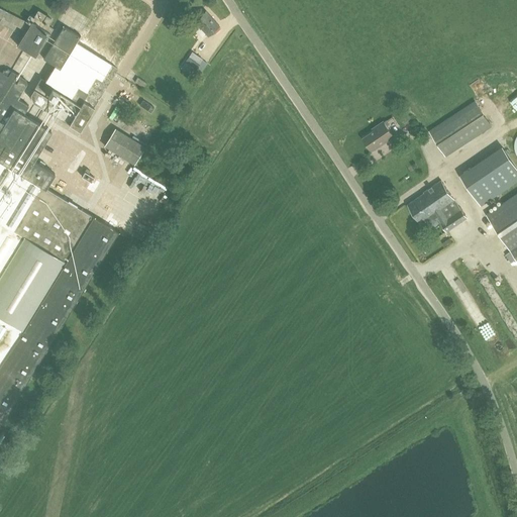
[(0,21),(14,28),(16,25),(23,28),(26,23),(22,21),(23,18),(0,6),(0,21)]
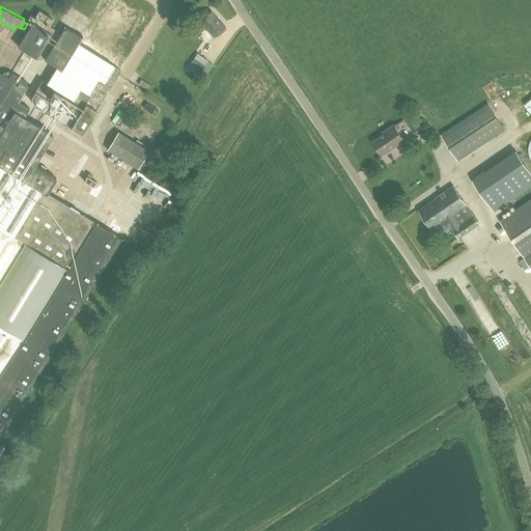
[(26,21),(31,24),(18,46),(36,57),(52,32),(55,28),(50,25),(54,19),(39,9),(34,18),(30,15),(26,21)]
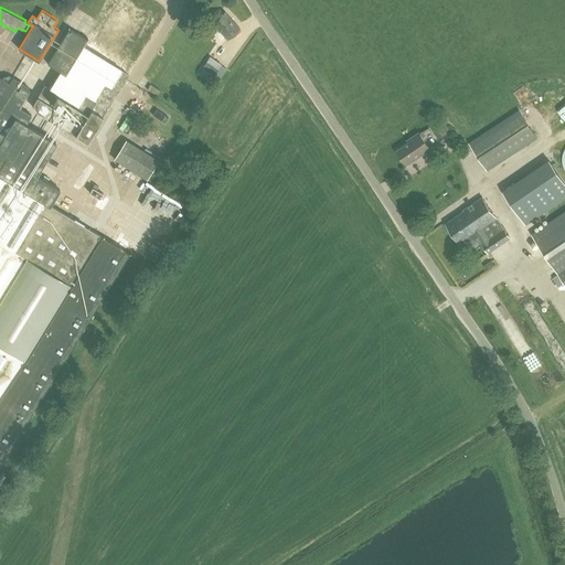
[(234,36),(241,30),(238,28),(240,28),(225,11),(213,22),(227,39),(233,34),(234,36)]
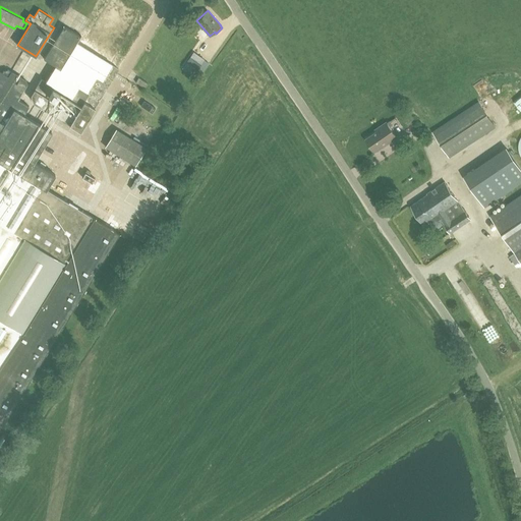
[(193,67),(197,70),(204,61),(205,59),(194,52),(186,62),(187,62),(193,67)]
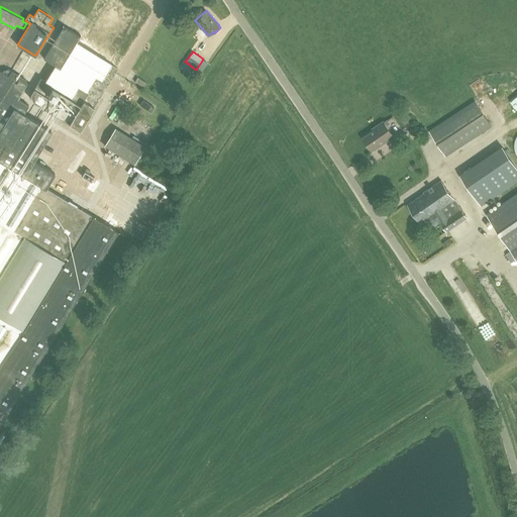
[(0,425),(118,231),(45,187),(55,173),(33,160),(52,130),(23,113),(29,105),(18,98),(27,83),(26,80),(11,71),(8,76),(0,70),(0,425)]
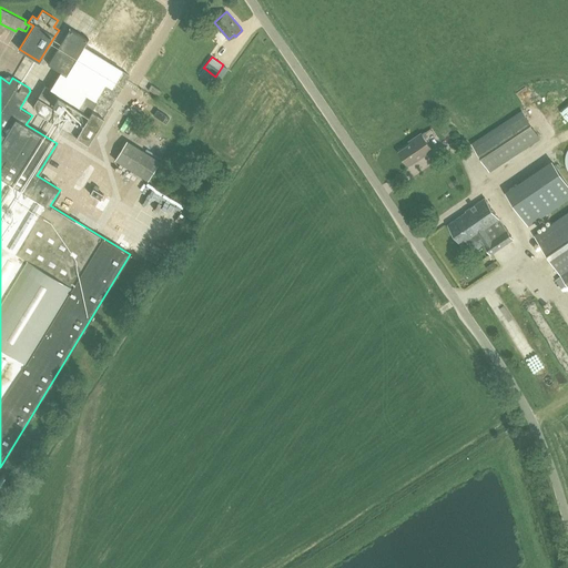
[(38,97),(34,102),(36,110),(53,122),(88,143),(103,118),(91,110),(90,113),(50,88),(44,84),(38,97)]
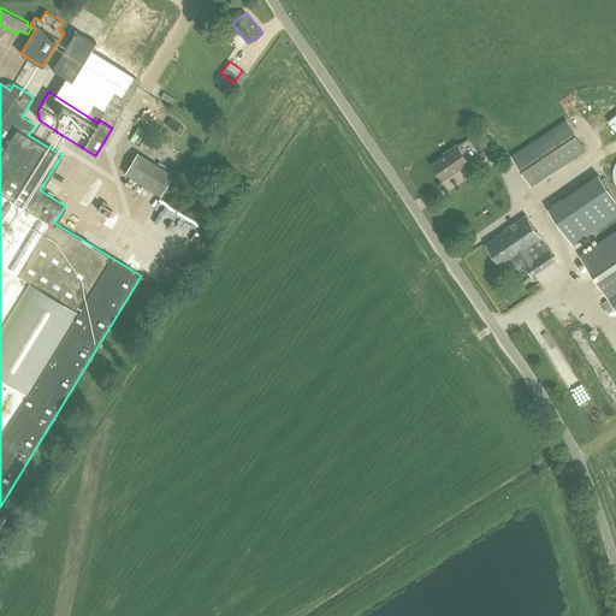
[(172,104),(175,99),(165,92),(161,98),(172,104)]
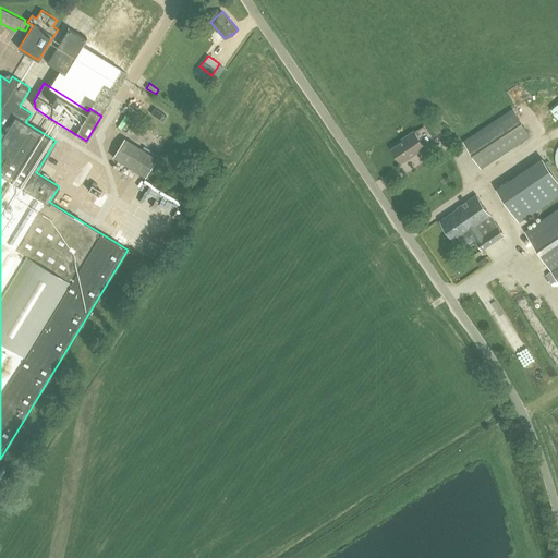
[(506,86),(510,101),(521,98),(516,83),(506,86)]
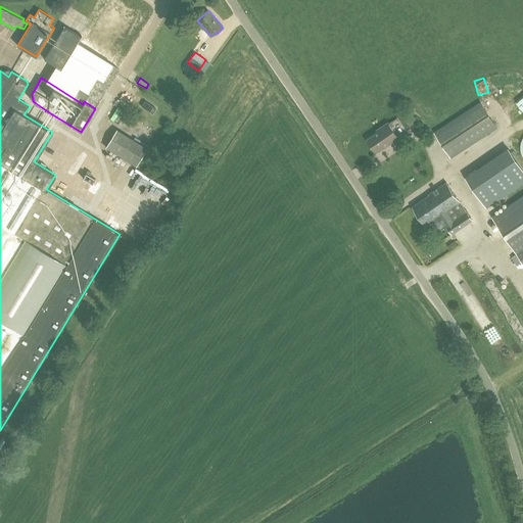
[(152,113),(156,108),(145,100),(141,106),(152,113)]
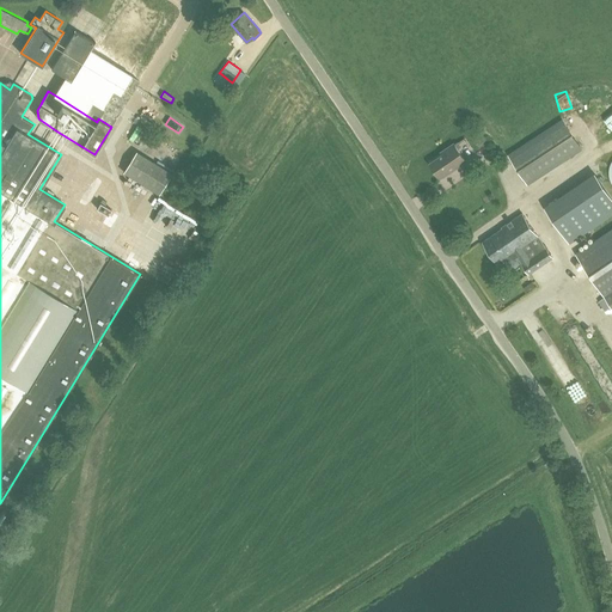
[(562,120),(508,155),(527,184),(581,150),(562,120)]
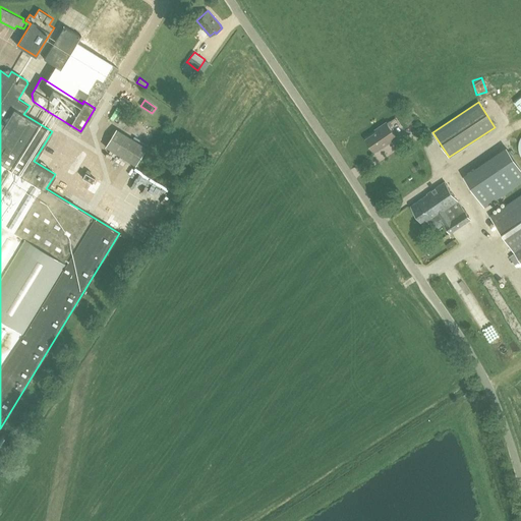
[(108,114),(114,118),(120,107),(114,104),(108,114)]
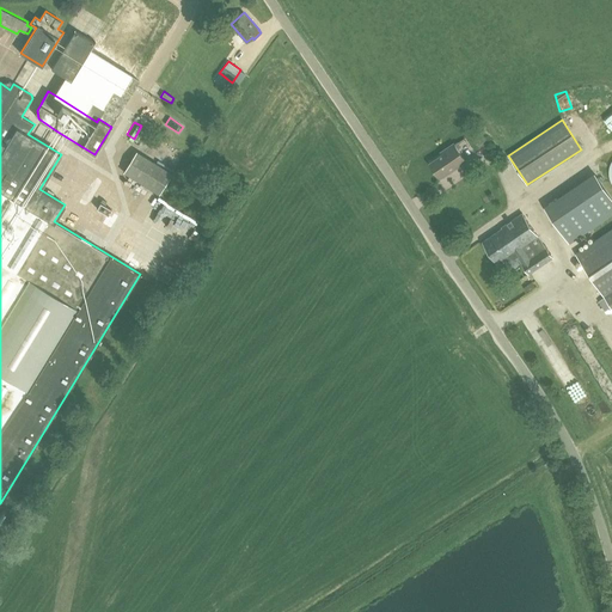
[(153,142),(141,134),(136,141),(148,150),(153,142)]
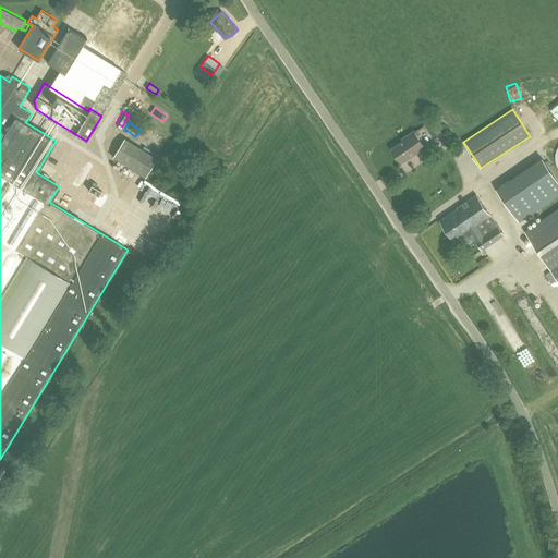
[(402,162),(425,147),(414,131),(402,140),(403,142),(392,148),(402,162)]
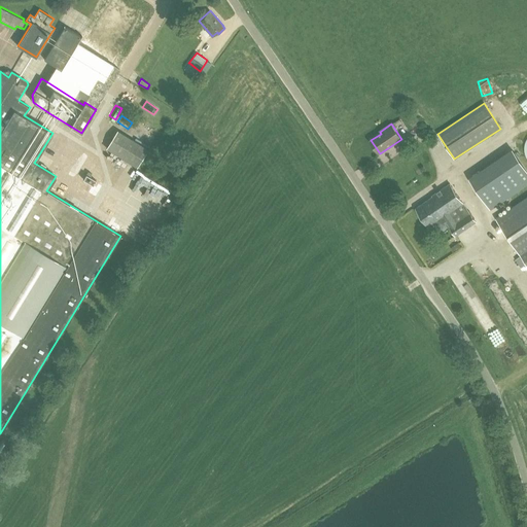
[(148,149),(117,130),(106,148),(137,168),(148,149)]
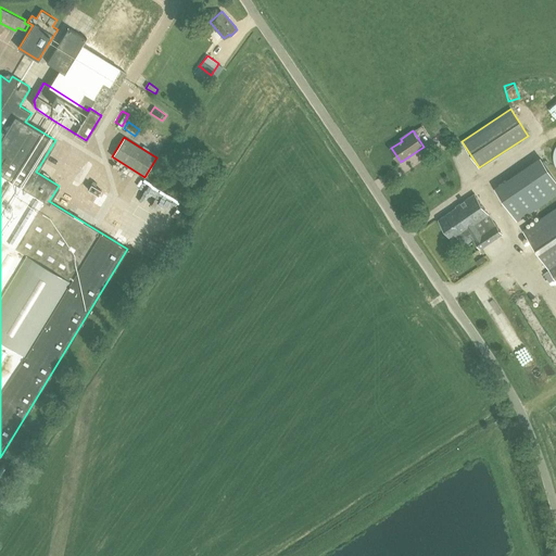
[(532,181),(517,160),(488,180),(503,202),(532,181)]
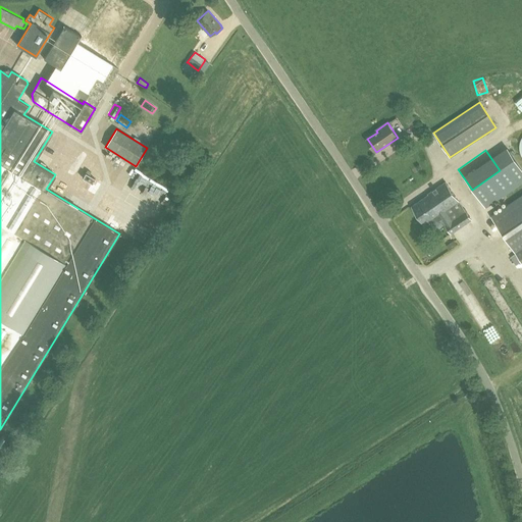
[(521,174),(515,163),(479,188),(490,205),(521,183),(521,174)]
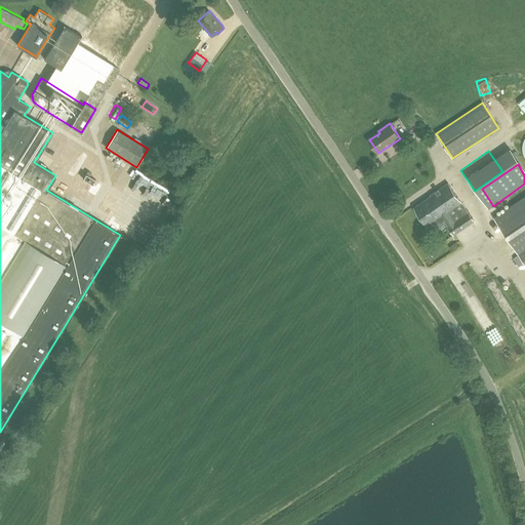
[(129,178),(133,182),(139,172),(134,169),(129,178)]
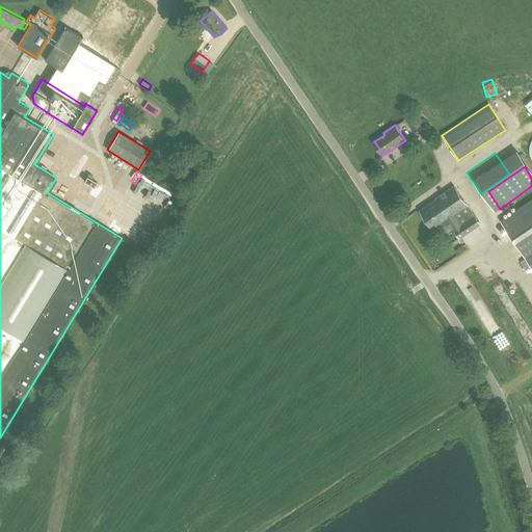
[(84,181),(94,187),(97,182),(91,179),(92,176),(88,174),(84,181)]
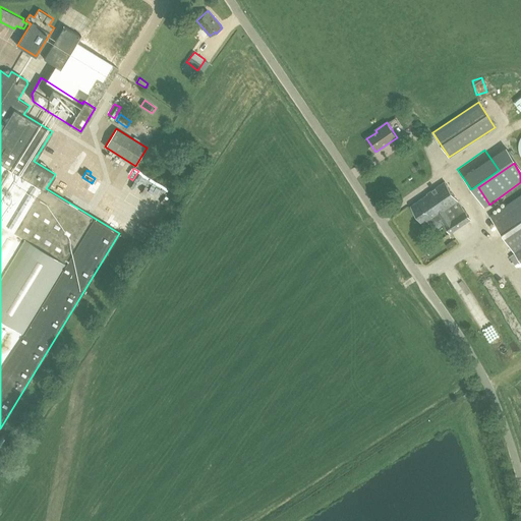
[(423,223),(429,219),(432,224),(441,219),(451,233),(471,219),(445,181),(411,206),(423,223)]
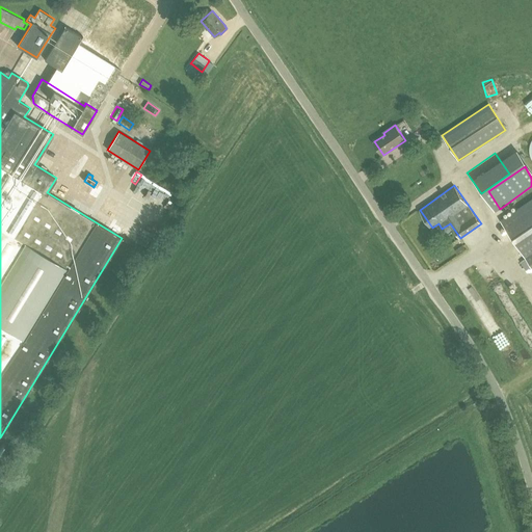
[(129,203),(136,205),(137,197),(130,196),(129,203)]
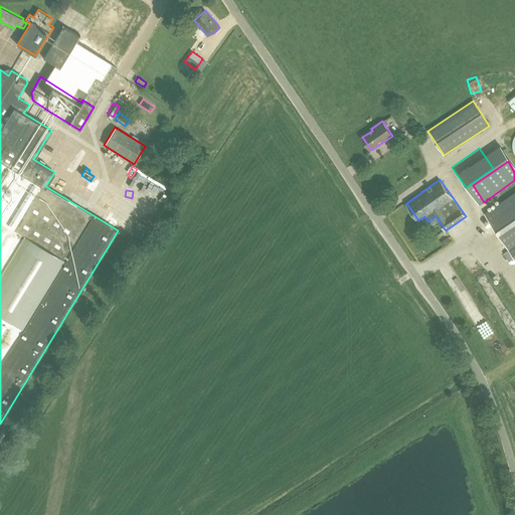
[(514,192),(484,213),(514,259),(514,192)]
